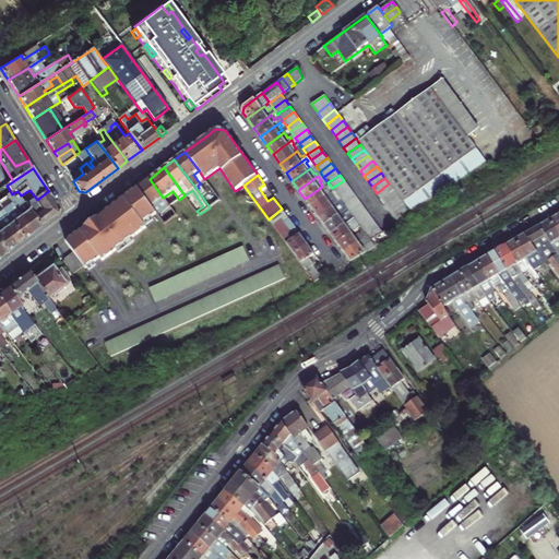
[(150,179),(138,187),(156,212),(158,214),(161,212),(161,213),(166,210),(173,218),(176,215),(170,206),(168,203),(163,198),(150,179)]
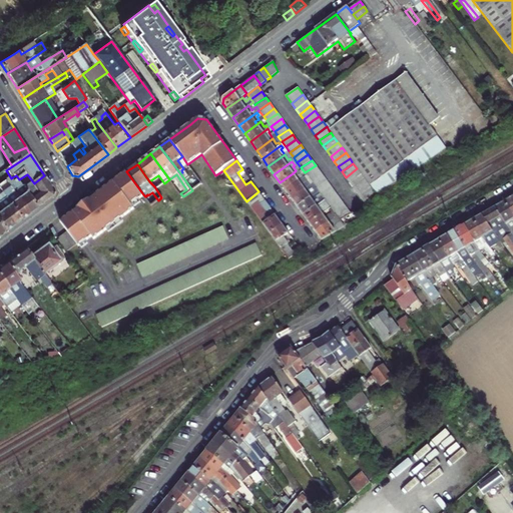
[(305,172),(308,177),(319,170),(316,165),(305,172)]
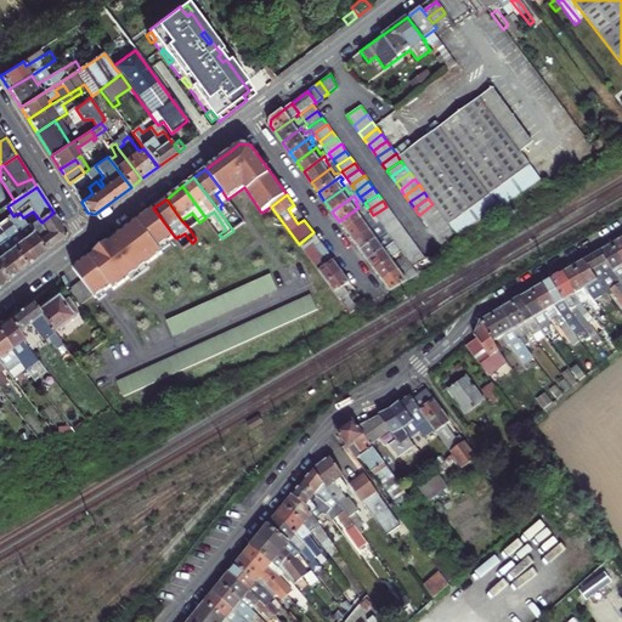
[(419,215),(424,221),(437,210),(433,204),(419,215)]
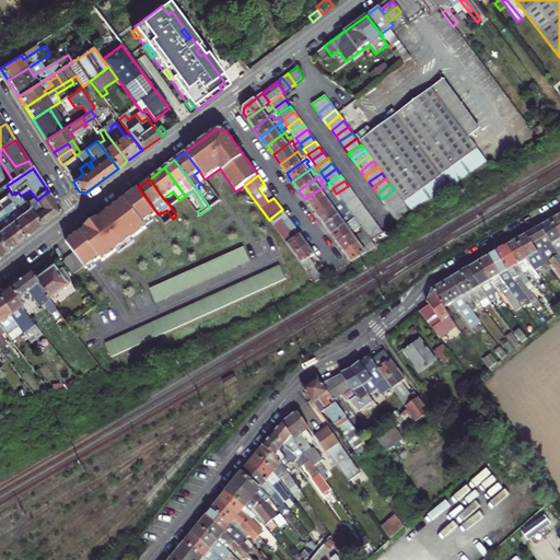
[(336,194),(341,200),(352,191),(348,186),(336,194)]
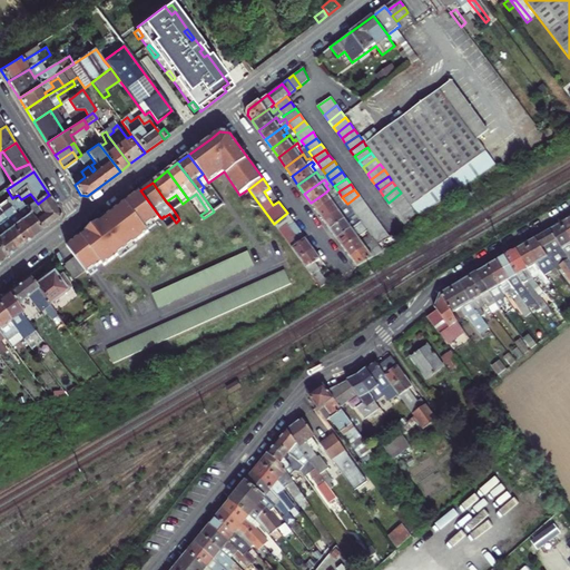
[(159,216),(140,190),(105,218),(92,227),(75,241),(67,246),(75,257),(85,271),(87,274),(101,263),(104,265),(149,232),(146,227),(159,216)]
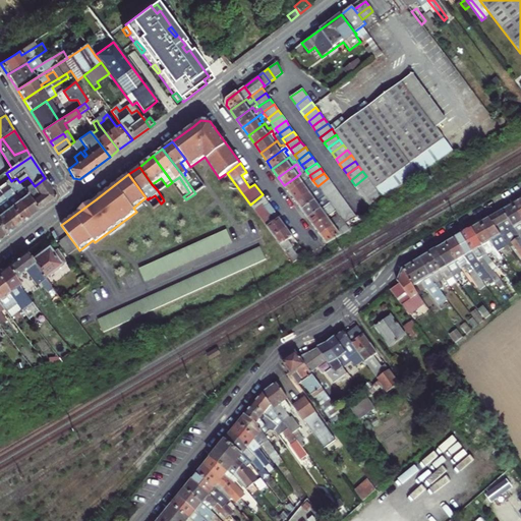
[(290,193),(302,184),(297,176),(284,185),(290,193)]
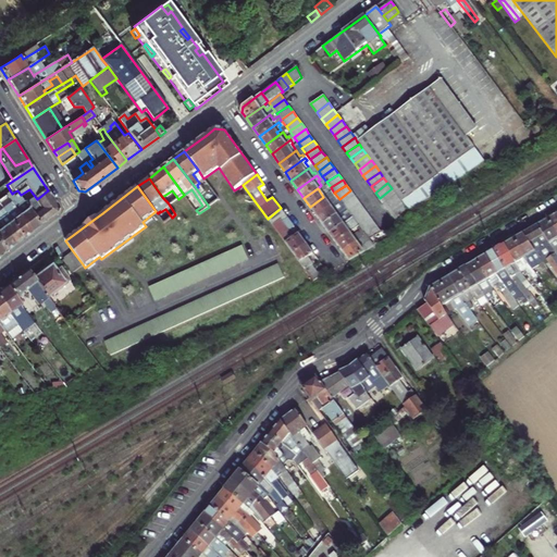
[(380,198),(384,203),(396,195),(392,188),(380,198)]
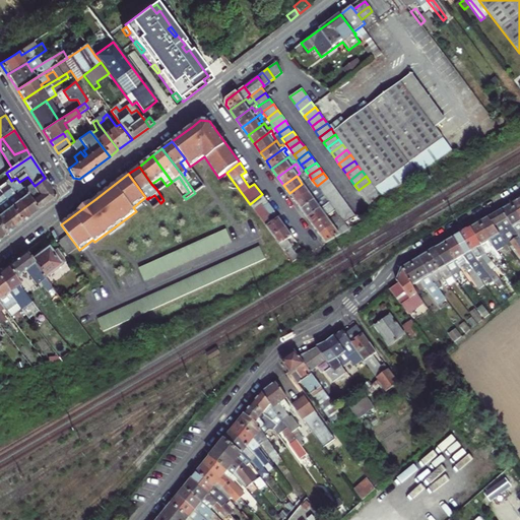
[(45,178),(35,186),(26,191),(39,211),(54,199),(55,194),(45,178)]
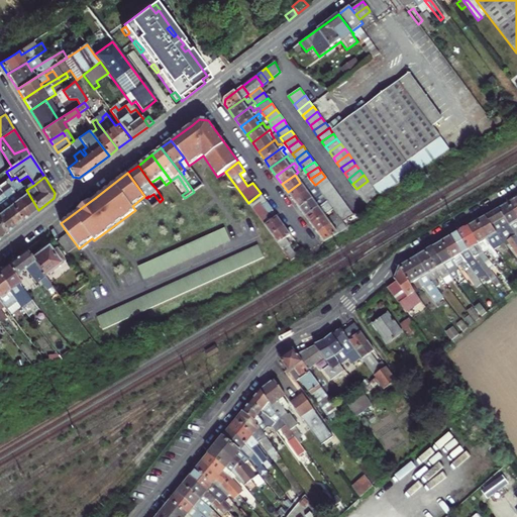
[(325,177),(315,185),(319,190),(329,183),(325,177)]
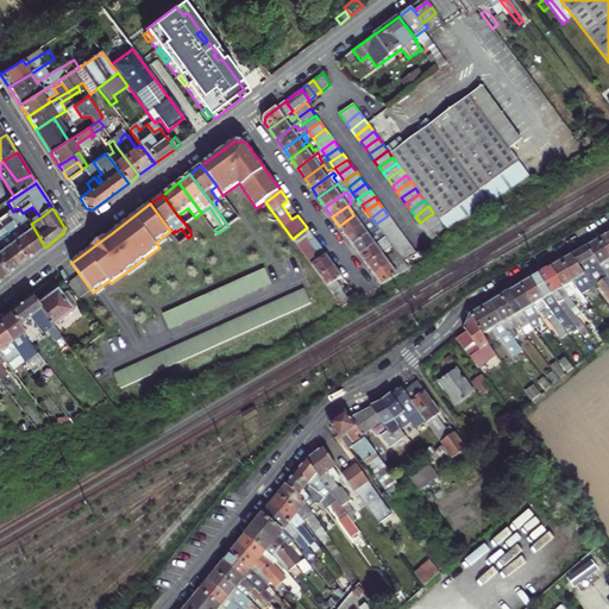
[(358,213),(353,215),(339,226),(346,236),(362,225),(359,223),(363,219),(362,215),(363,214),(360,211),(358,213)]
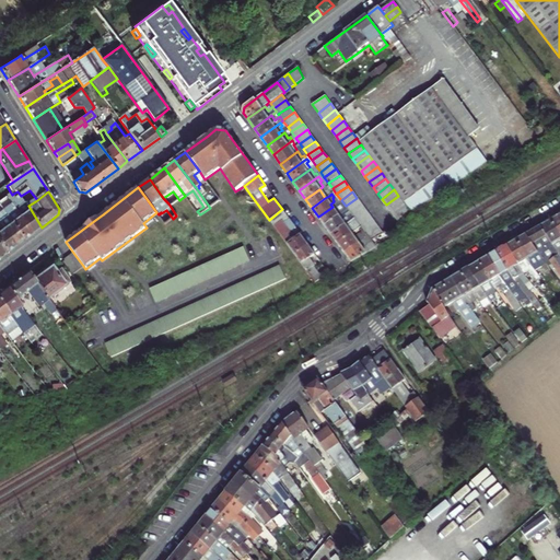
[(386,205),(389,210),(403,201),(398,196),(386,205)]
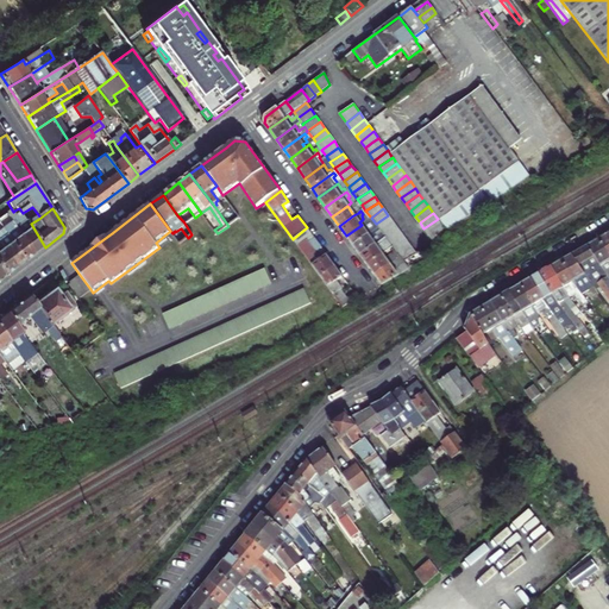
[(376,224),(380,230),(393,221),(388,215),(376,224)]
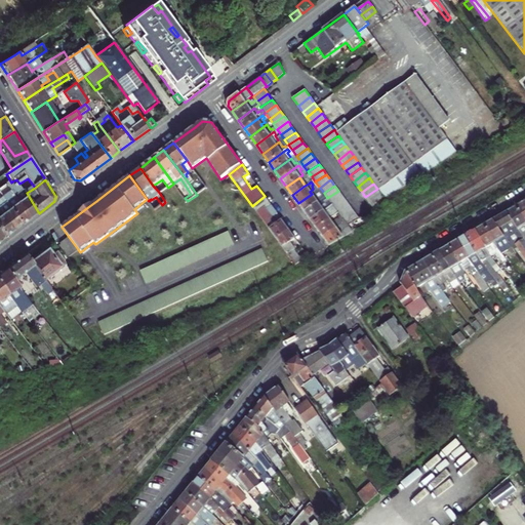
[(21,187),(12,191),(16,197),(31,219),(39,213),(27,193),(21,187)]
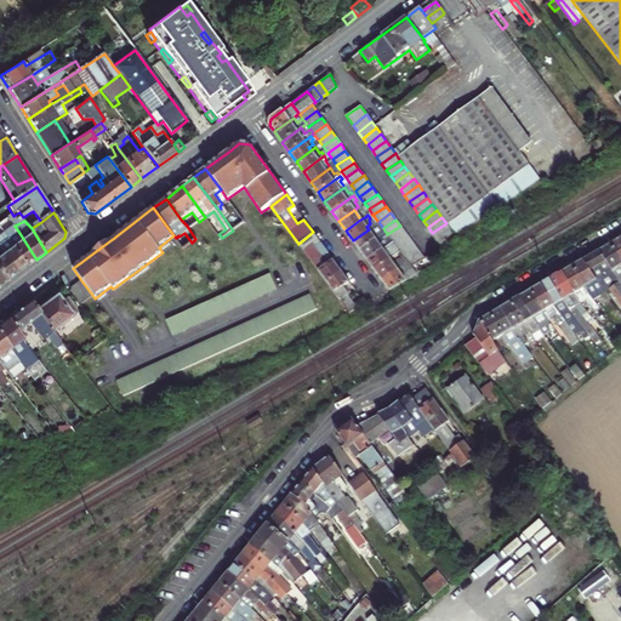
[(432,233),(437,239),(451,229),(446,223),(432,233)]
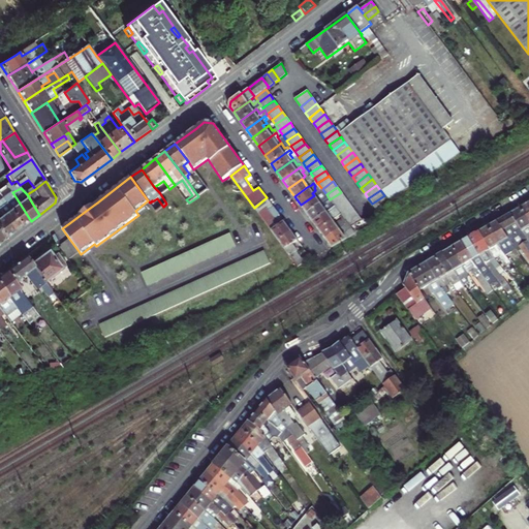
[(341,192),(330,199),(334,205),(344,197),(341,192)]
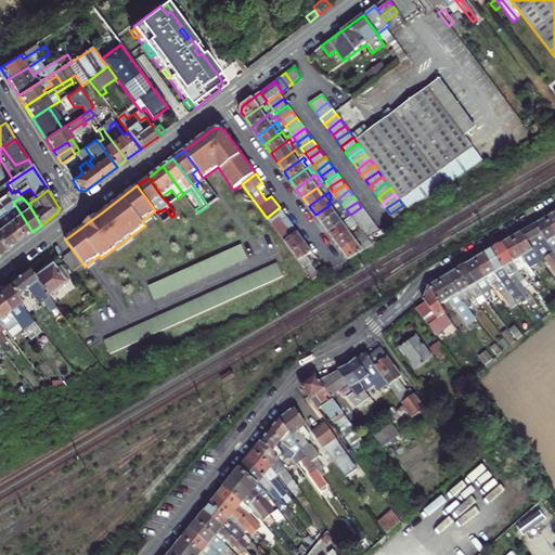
[(322,224),(336,215),(330,205),(315,215),(320,220),(322,224)]
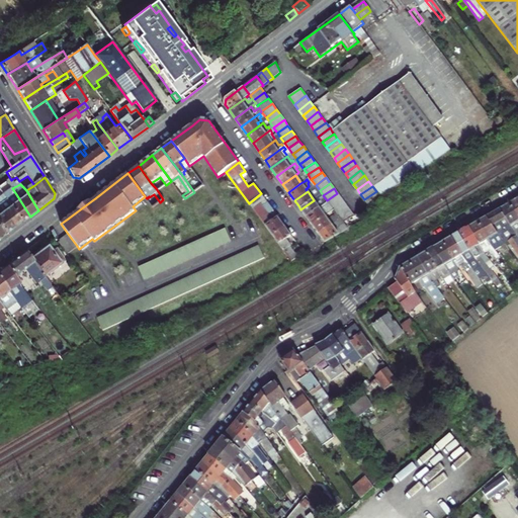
[(364,199),(369,206),(381,199),(376,191),(364,199)]
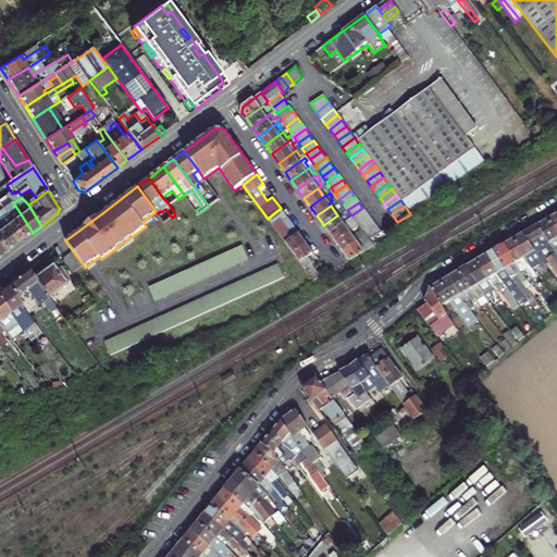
[(281,208),(268,219),(293,252),(306,244),(299,233),(294,237),(288,231),(293,227),(294,226),(293,226),(285,217),(286,215),(281,208)]
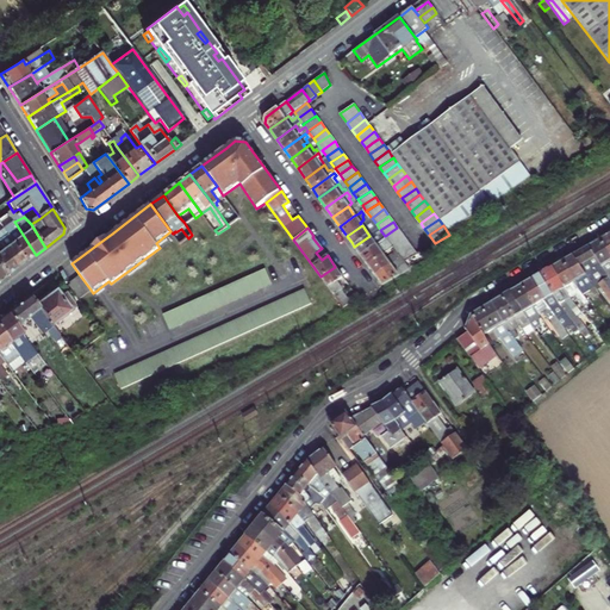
[(397,228),(385,236),(388,242),(402,234),(397,228)]
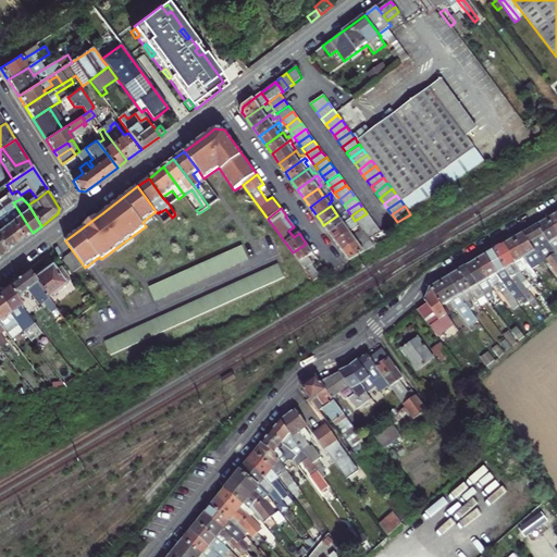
[(33,233),(17,209),(9,214),(24,239),(33,233)]
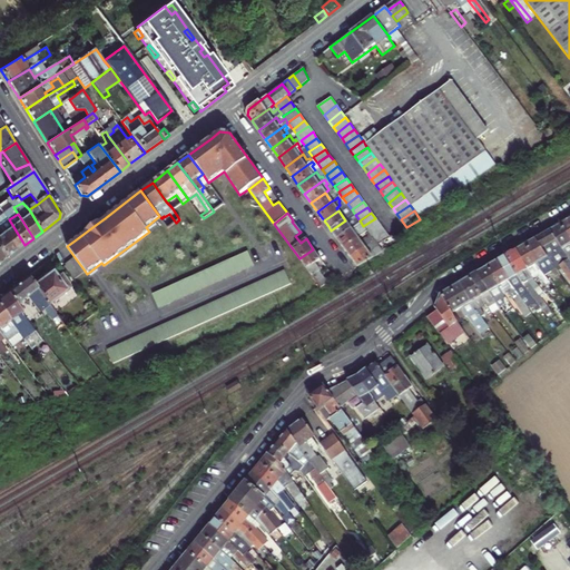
[(337,239),(355,226),(351,219),(353,218),(351,216),(349,217),(345,220),(331,231),(335,235),(337,239)]
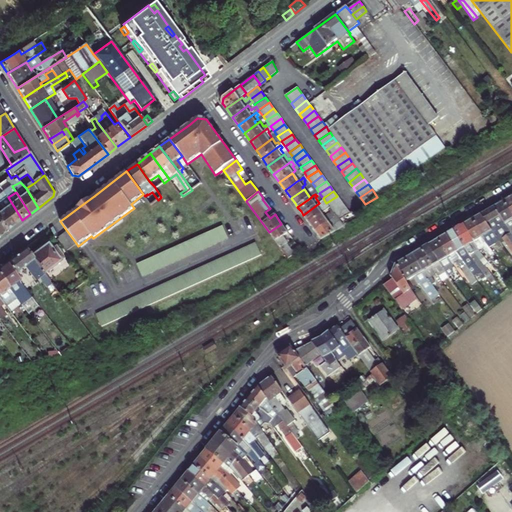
[(0,202),(15,225),(22,220),(8,197),(3,201),(0,196),(0,202)]
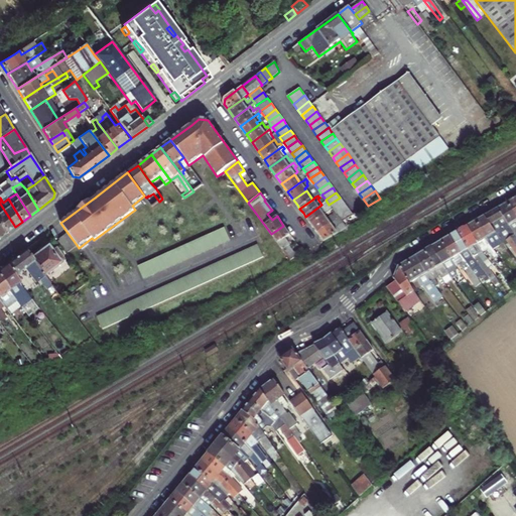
[(340,198),(329,205),(333,210),(344,203),(340,198)]
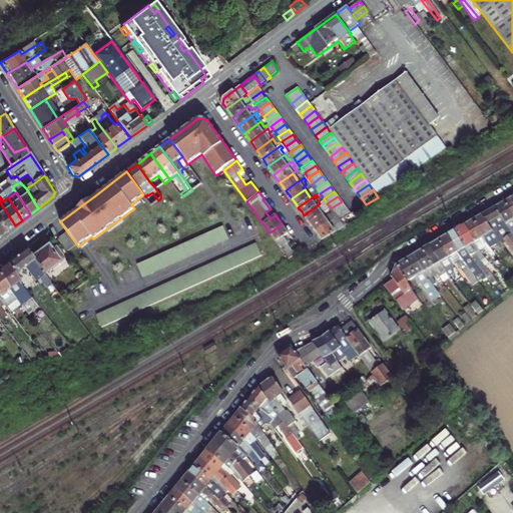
[(512,196),(504,202),(512,216),(512,196)]
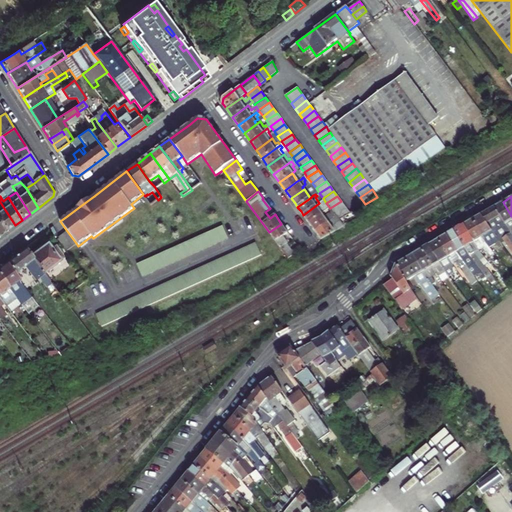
[(333,212),(334,214),(345,206),(341,201),(330,208),(333,212)]
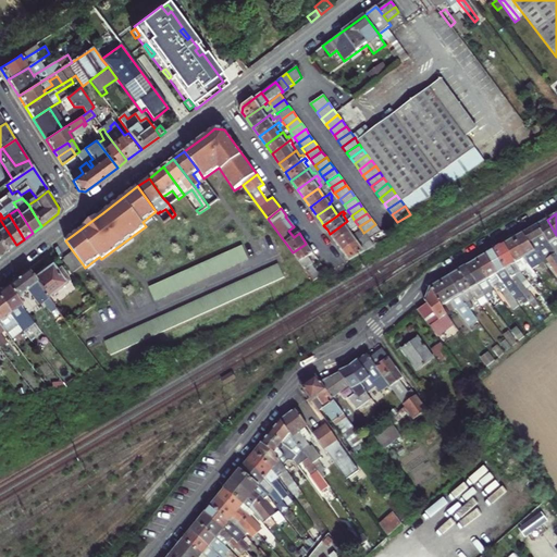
[(16,245),(0,220),(0,238),(8,251),(16,245)]
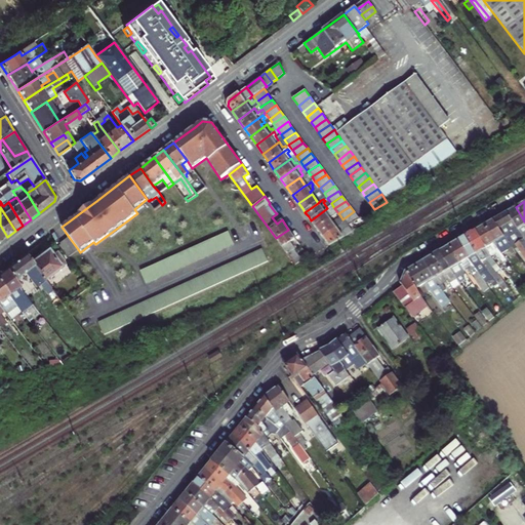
[(524,221),(516,207),(507,212),(521,237),(524,234),(524,221)]
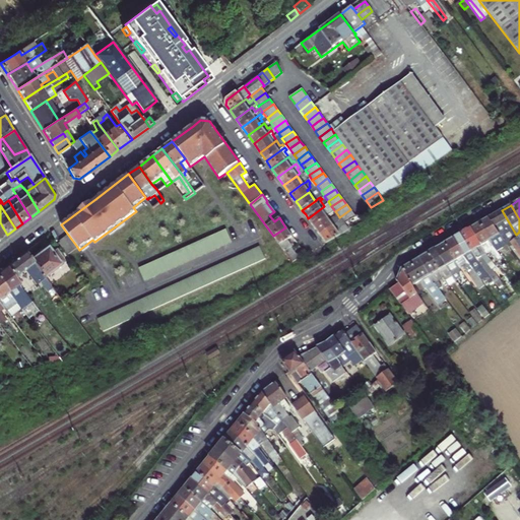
[(314,226),(326,217),(330,214),(324,206),(308,218),(312,222),(314,226)]
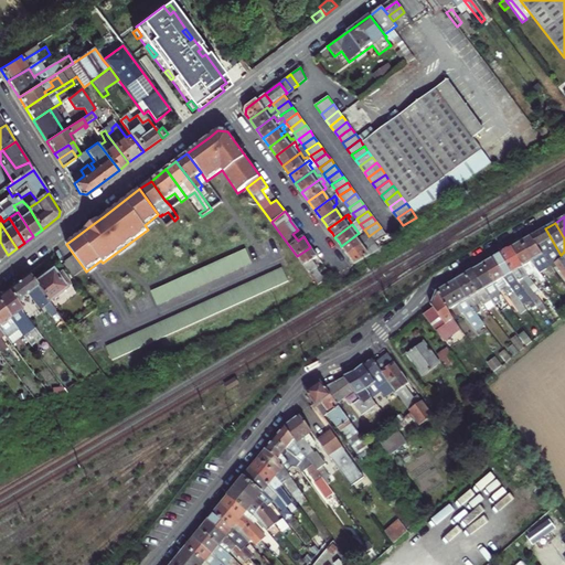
[(381,227),(369,236),(371,238),(374,243),(386,235),(381,227)]
